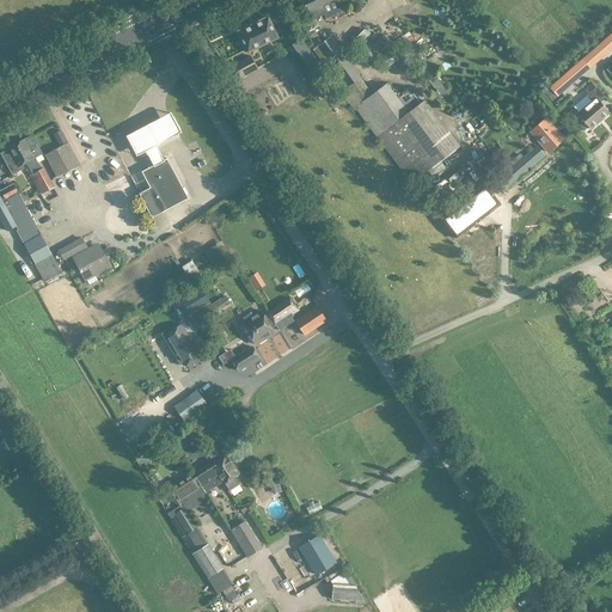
[(343,10),(337,0),(300,0),(299,1),(307,22),(324,14),(326,17),(343,10)]
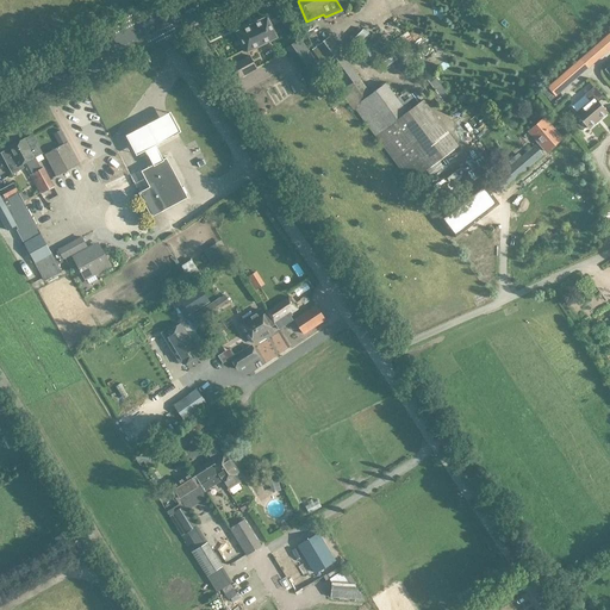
[(277,37),(267,17),(236,32),(247,53),(277,37)]
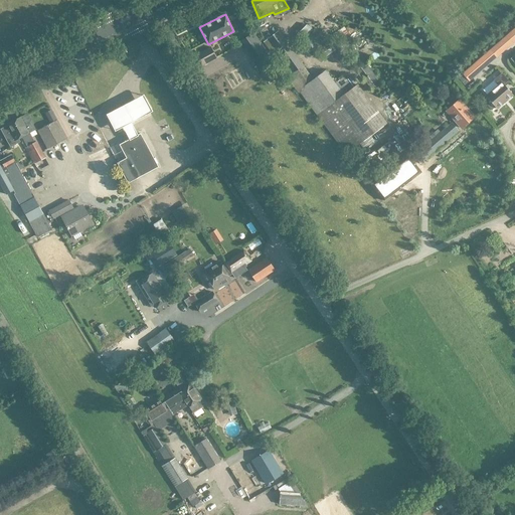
[(293,30),(300,35),(308,23),(302,18),(293,30)]
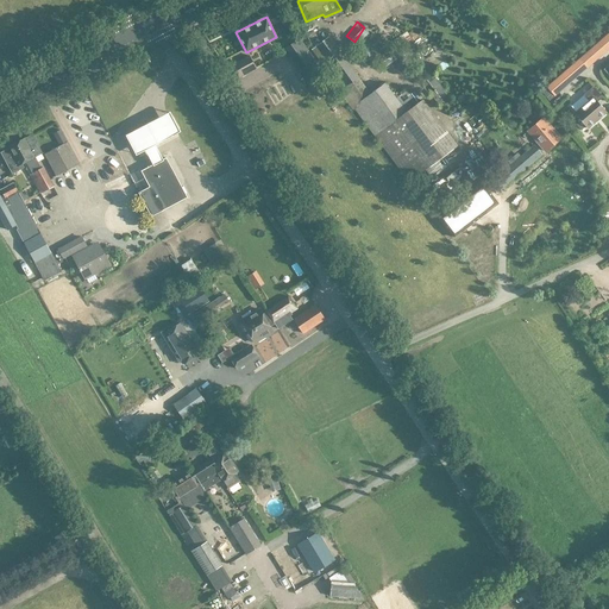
[(608,44),(608,33),(547,88),(552,94),(608,44)]
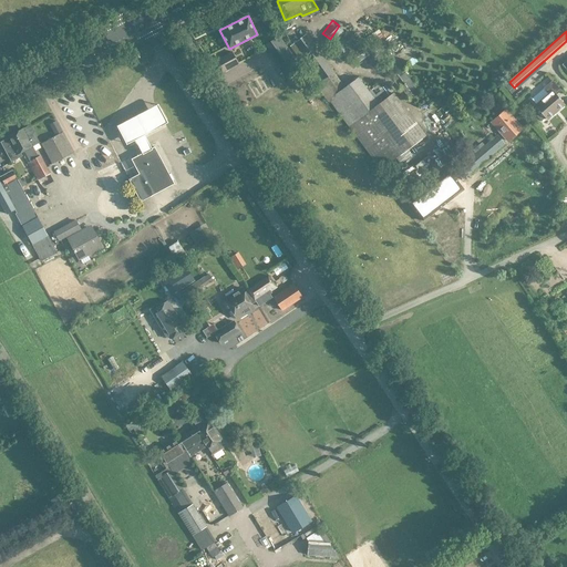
[(329,103),(330,102),(381,171),(426,136),(394,93),(389,98),(379,83),(369,91),(359,78),(344,88),(306,34),(294,43),(298,50),(295,52),(318,83),(316,84),(329,103)]
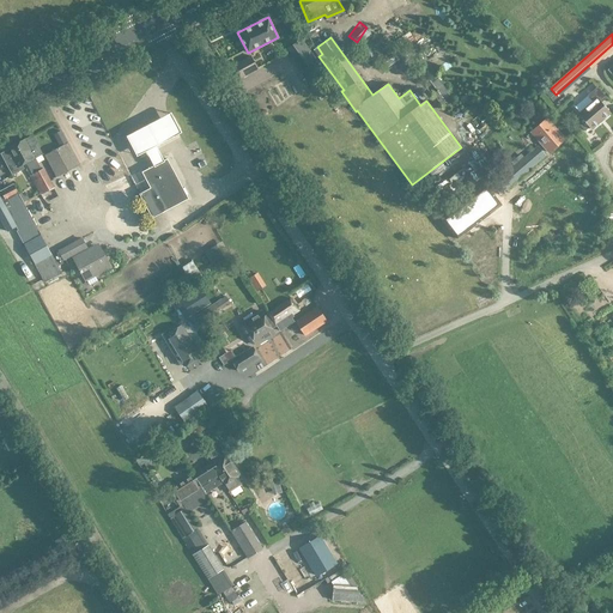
[(287,48),(310,82),(325,71),(302,38),(287,48)]
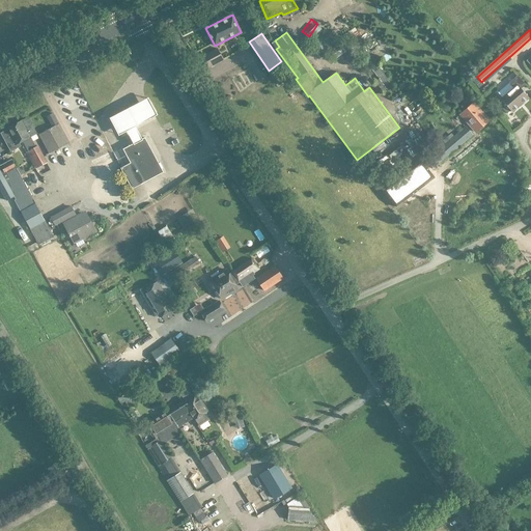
[(208,68),(223,60),(217,48),(201,56),(208,68)]
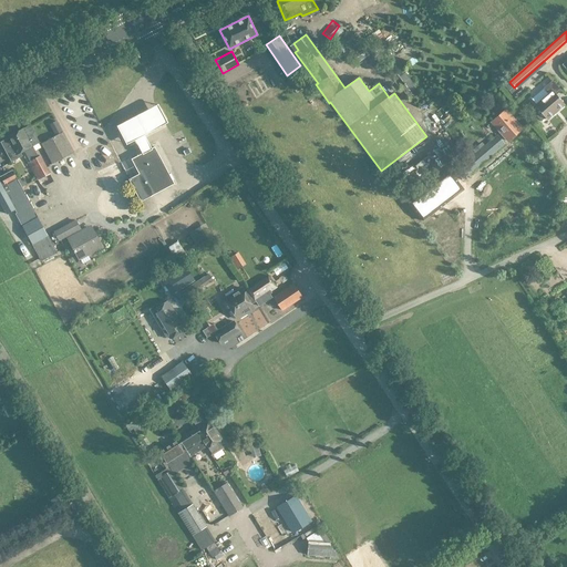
[(388,73),(394,68),(389,61),(382,68),(388,73)]
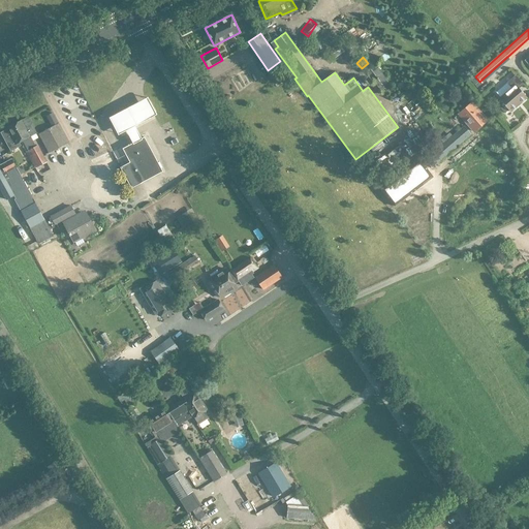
[(392,87),(375,64),(370,68),(377,79),(373,82),(382,93),(392,87)]
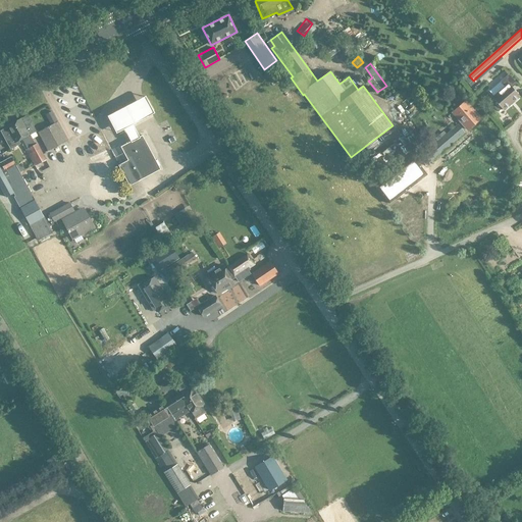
[(265,70),(272,81),(279,76),(271,65),(265,70)]
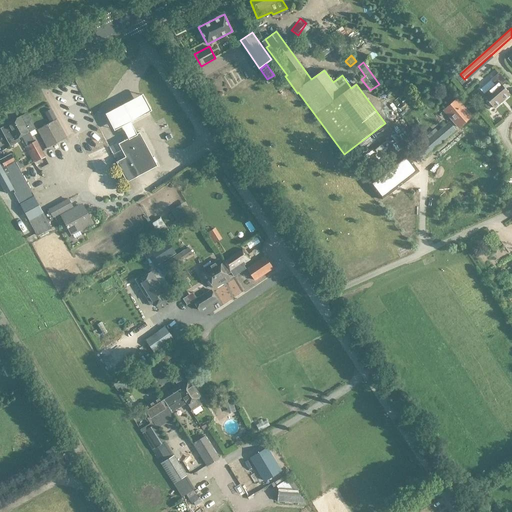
[(499,72),(479,89),(484,95),(483,96),(484,97),(480,101),(488,110),(492,107),(493,108),(509,94),(502,85),(507,82),(499,72)]
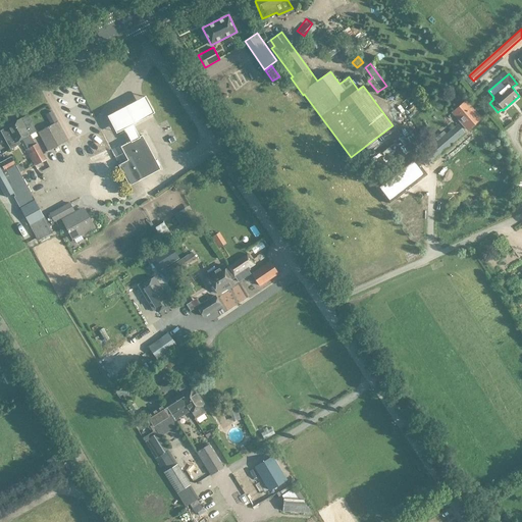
[(406,99),(412,93),(408,89),(402,95),(406,99)]
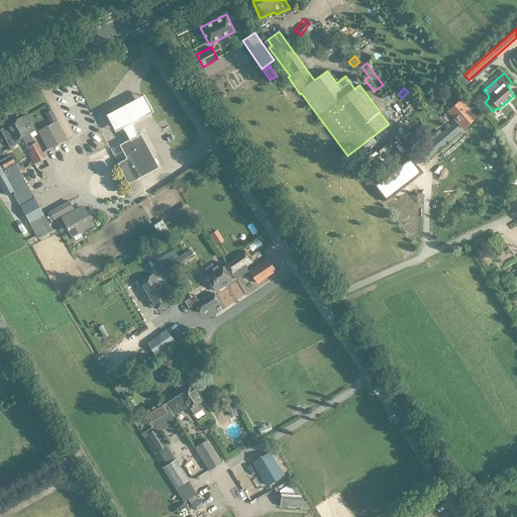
[(153,113),(144,96),(106,116),(115,133),(123,129),(130,142),(139,137),(132,124),(153,113)]
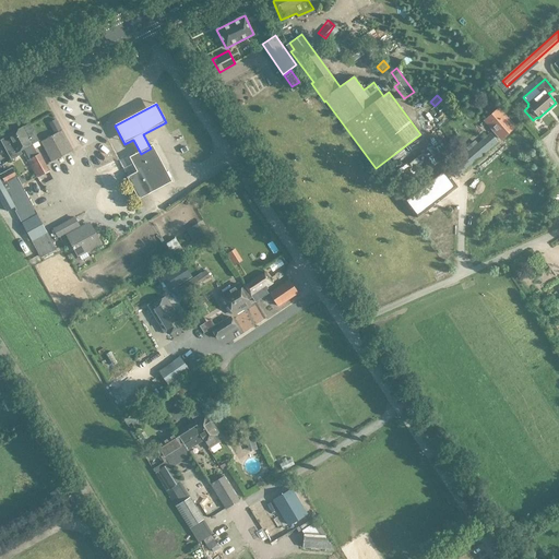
[(499,108),(485,121),(500,139),(514,127),(499,108)]
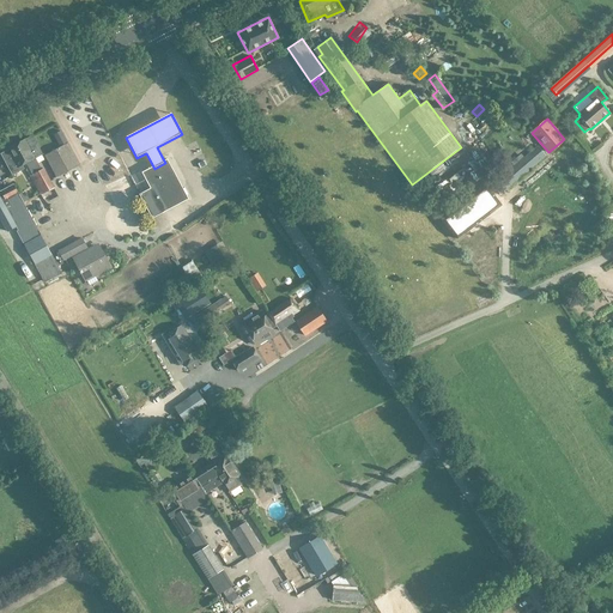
[(24,164),(30,175),(41,169),(35,158),(42,155),(31,135),(7,149),(8,150),(1,153),(12,175),(23,169),(22,165),(24,164)]
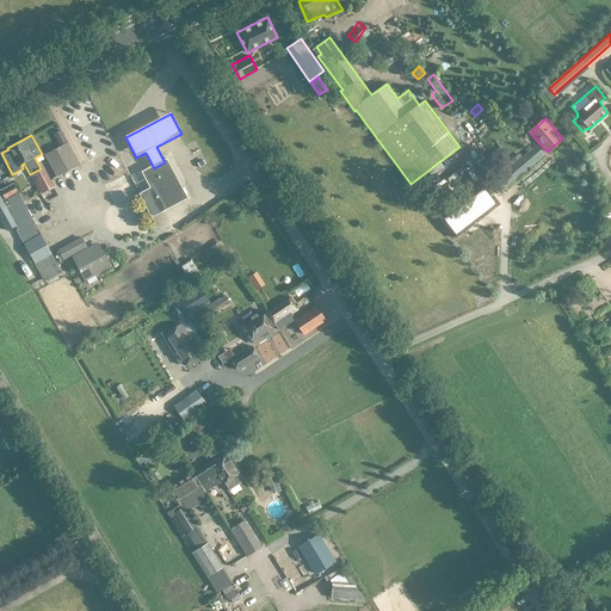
[(44,155),(56,177),(80,165),(68,142),(44,155)]
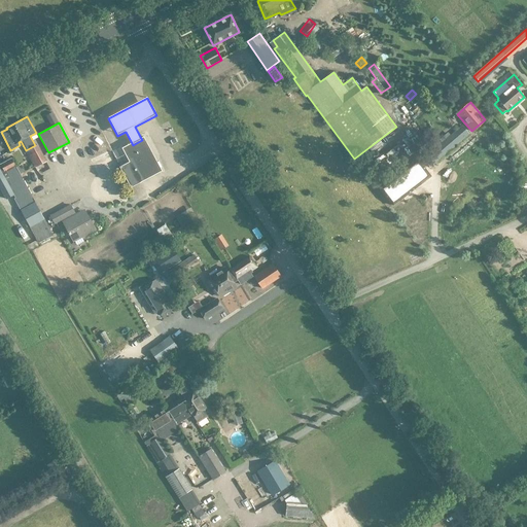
[(135,185),(162,171),(143,137),(121,148),(129,162),(125,164),(119,167),(130,188),(135,185)]
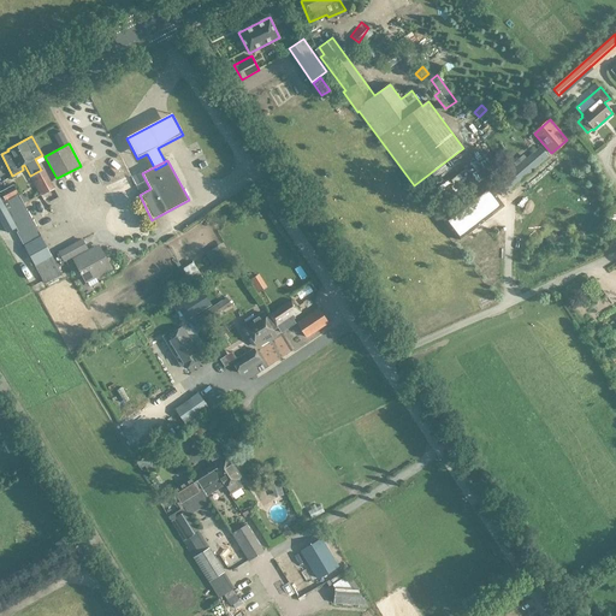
[(41,170),(30,176),(41,196),(54,189),(43,169),(41,170)]
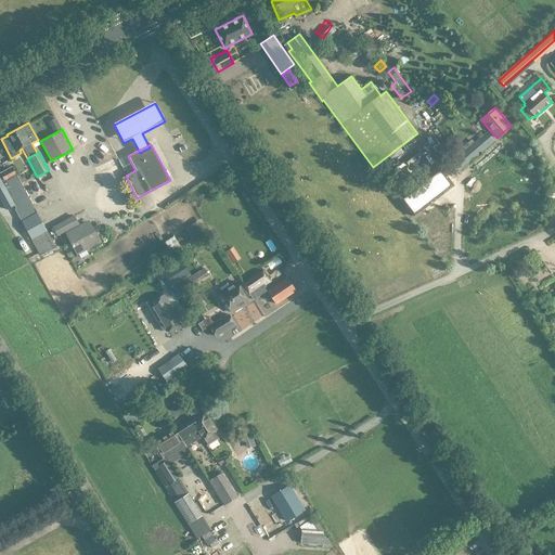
[(0,197),(7,209),(14,205),(16,208),(31,201),(22,183),(26,180),(22,173),(16,176),(12,167),(0,172),(0,197)]
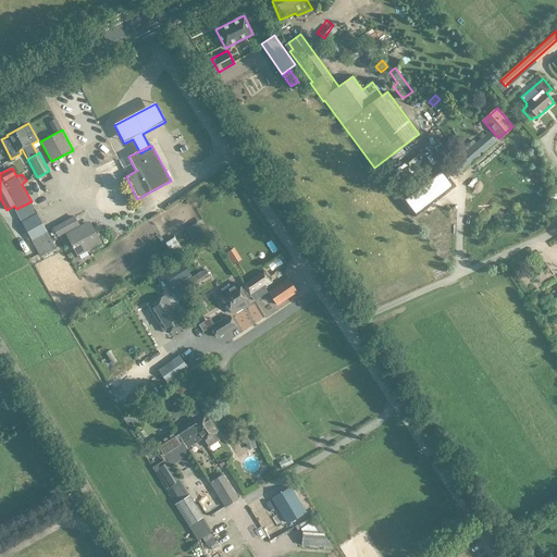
[(403,199),(416,217),(456,187),(444,170),(403,199)]
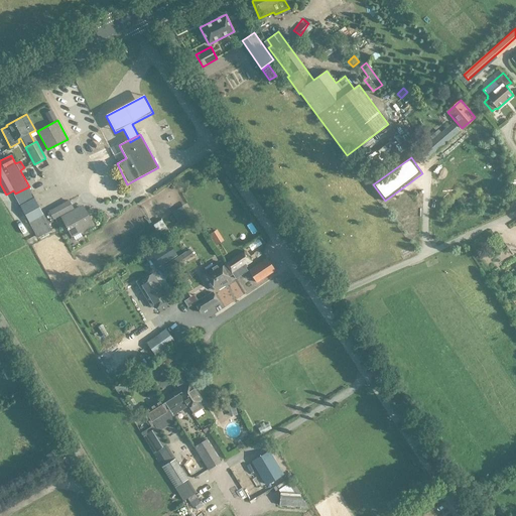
[(33,167),(27,170),(38,189),(44,186),(33,167)]
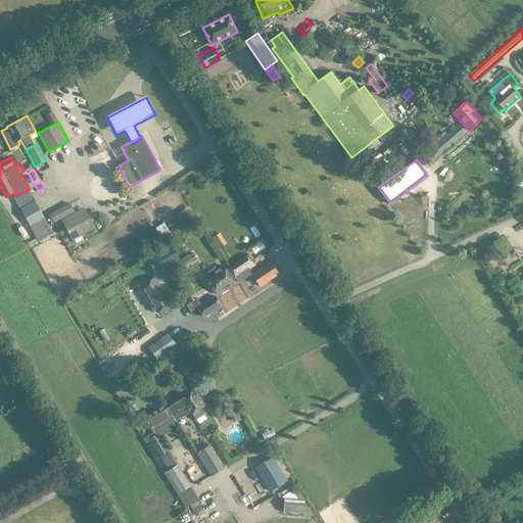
[(36,200),(30,189),(15,196),(17,201),(16,201),(19,208),(38,241),(53,233),(35,201),(36,200)]
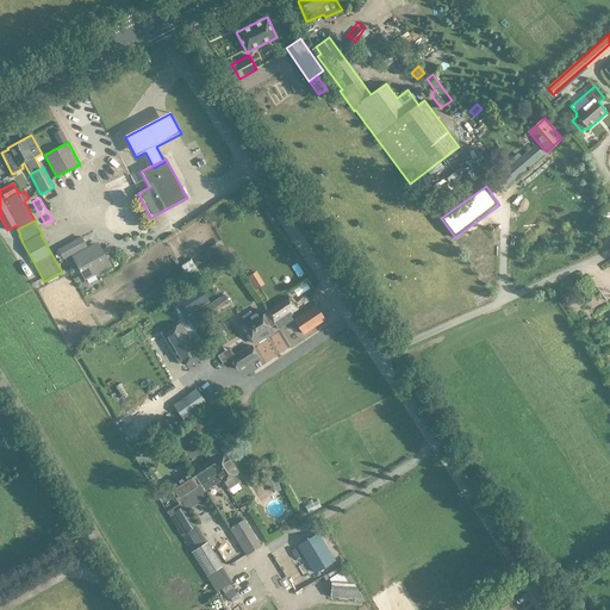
[(57,231),(60,237),(72,231),(68,225),(57,231)]
